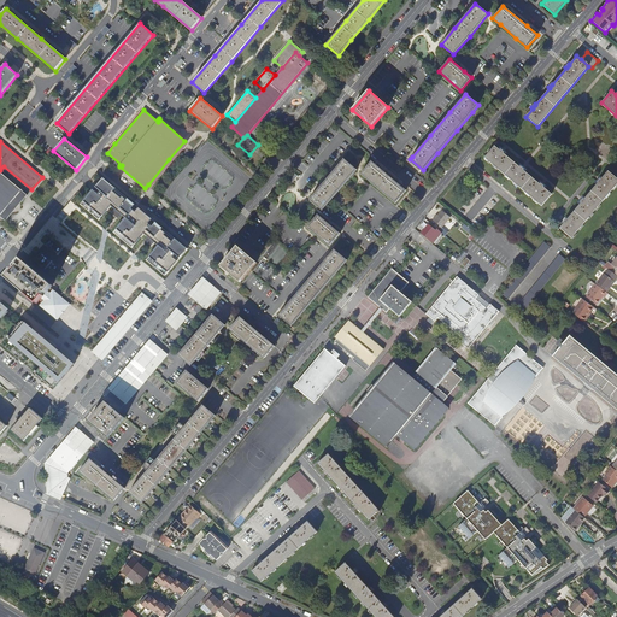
[(494,146),(485,158),(542,206),(552,194),(544,187),(545,186),(541,183),(540,184),(523,170),(524,169),(521,166),(519,168),(504,153),(504,152),(500,150),(500,151),(494,146)]
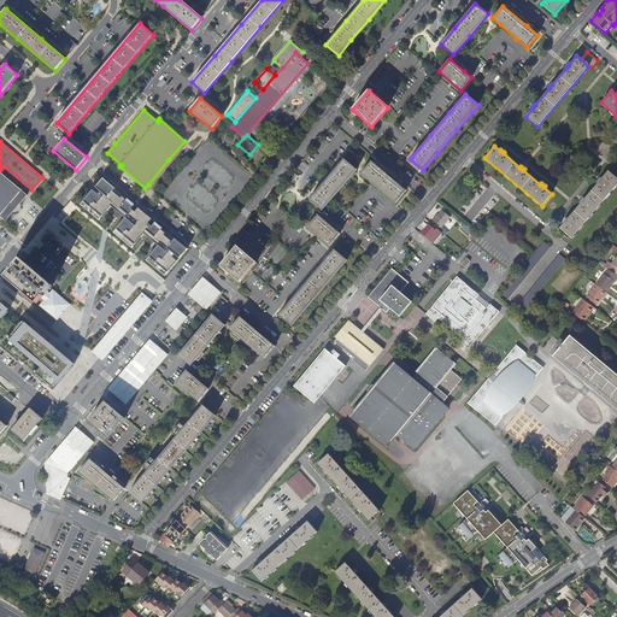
[(310,200),(322,211),(357,170),(345,159),(310,200)]
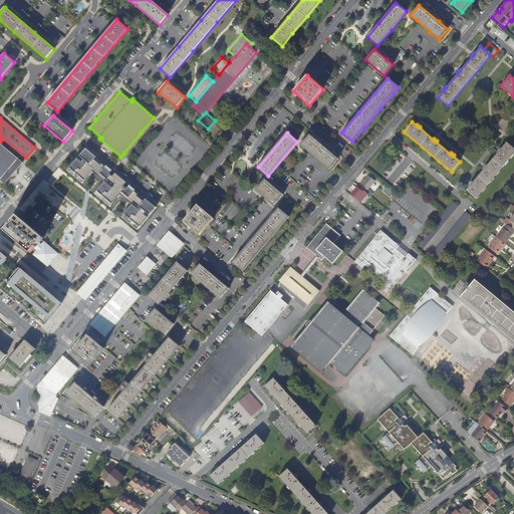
[(309,135),(300,145),(329,170),(338,159),(309,135)]
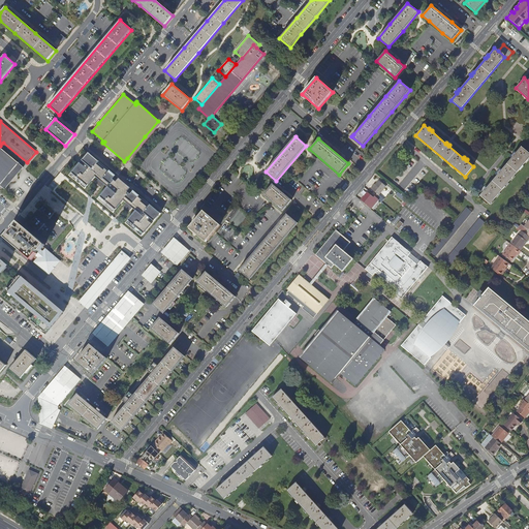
[(479,195),(491,205),(528,157),(528,153),(521,147),(515,154),(515,153),(511,156),(512,157),(500,172),(500,170),(497,174),(498,174),(486,188),(483,191),(484,191),(479,195)]
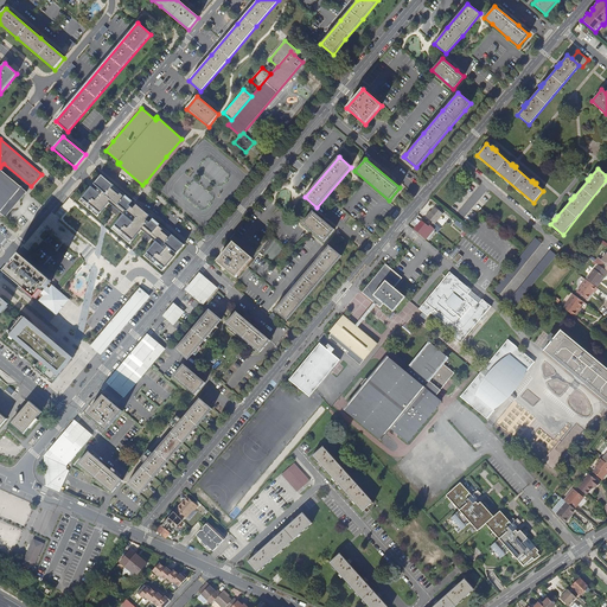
[(0,209),(5,213),(24,191),(0,171),(0,209)]
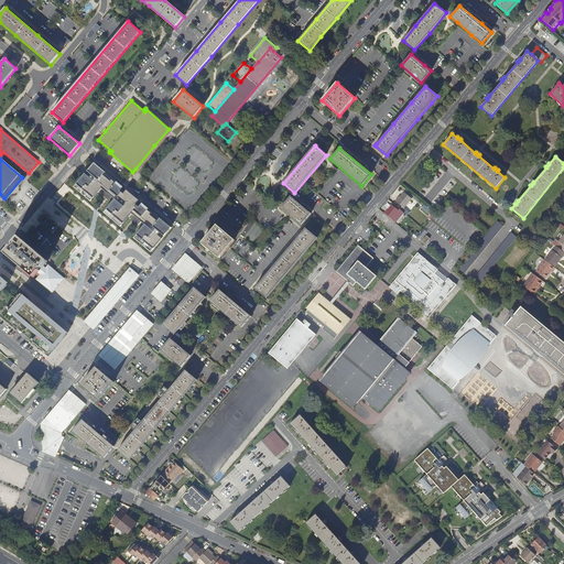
[(143,242),(153,251),(162,241),(159,238),(160,236),(163,238),(165,235),(166,237),(172,230),(161,220),(160,223),(148,213),(149,212),(143,206),(140,209),(137,207),(138,205),(131,199),(126,194),(123,196),(120,194),(123,190),(117,184),(116,185),(105,176),(106,175),(95,165),(75,190),(80,195),(84,192),(87,195),(85,198),(91,204),(102,191),(106,194),(104,197),(106,199),(108,196),(112,199),(116,202),(105,215),(111,220),(114,217),(117,220),(115,224),(121,229),(132,216),(136,219),(139,223),(137,225),(139,227),(142,224),(145,227),(134,240),(141,246),(143,242)]
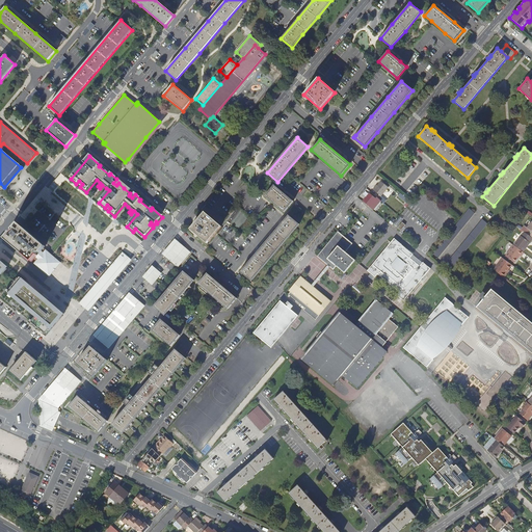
[(373,189),(381,196),(381,195),(389,187),(380,181),(373,189)]
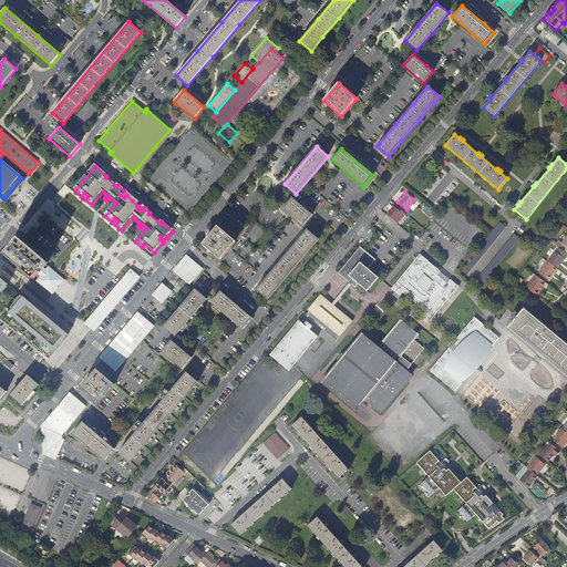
[(312,215),(291,197),(282,208),(302,226),(312,215)]
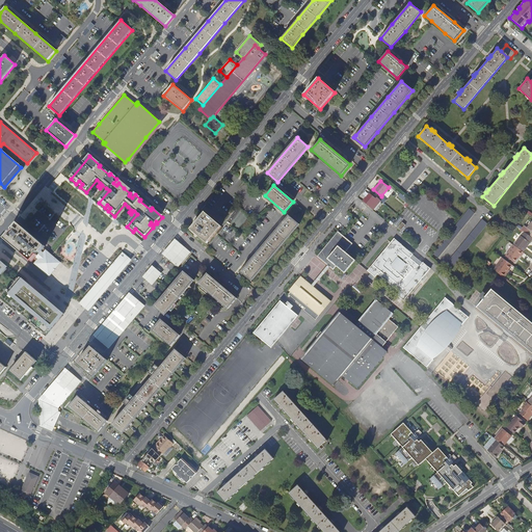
[(370,207),(376,198),(370,193),(368,192),(362,200),(364,201),(364,202),(370,207)]
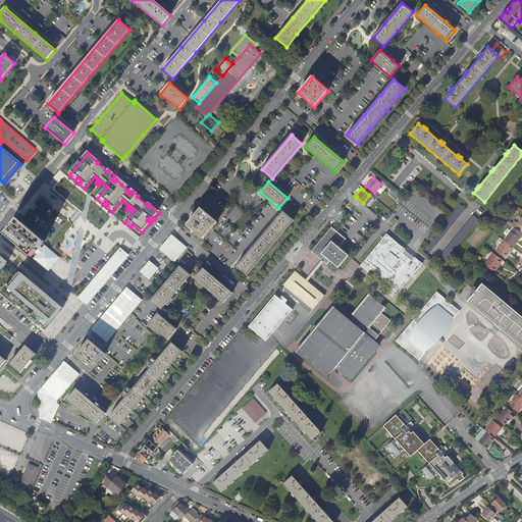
[(401,196),(393,190),(390,192),(399,199),(401,196)]
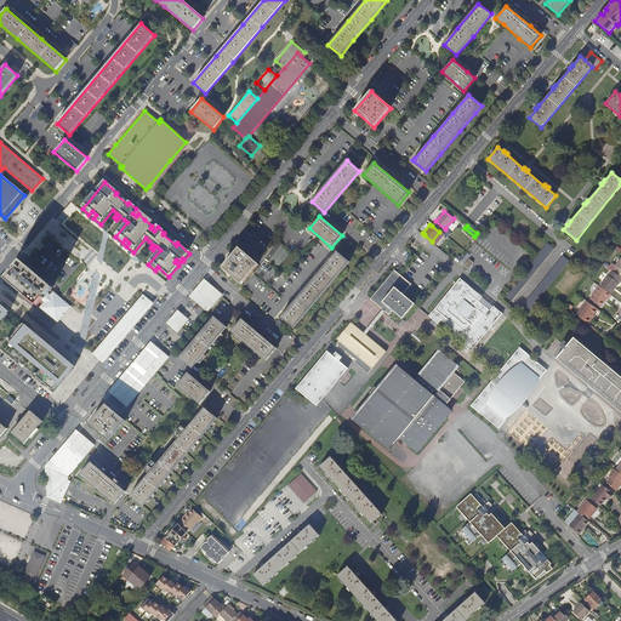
[(280,271),(294,255),(279,243),(266,258),(280,271)]
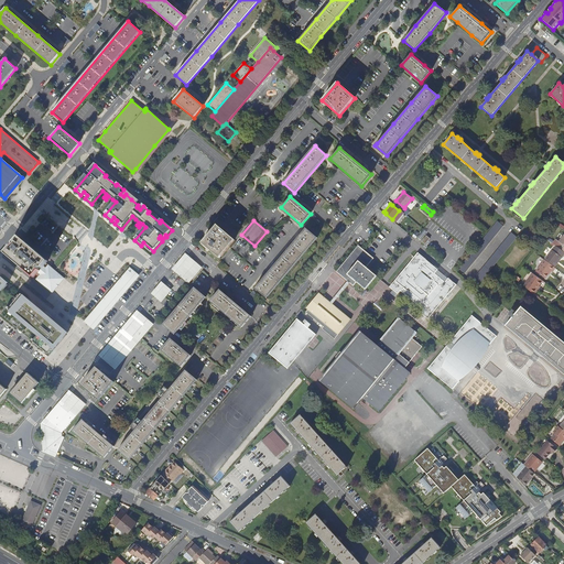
[(503,226),(497,221),(458,269),(465,273),(503,226)]
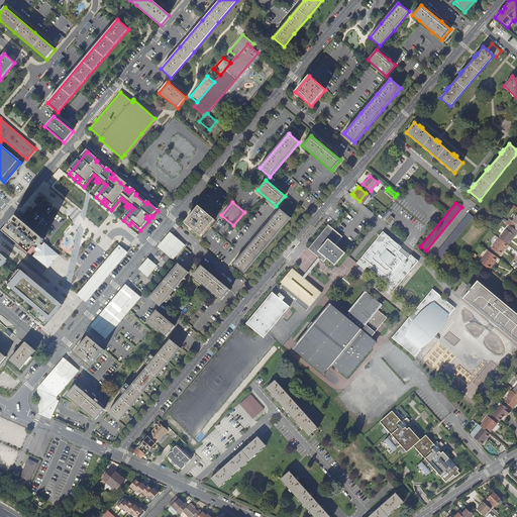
[(201,236),(215,220),(198,206),(185,222),(201,236)]
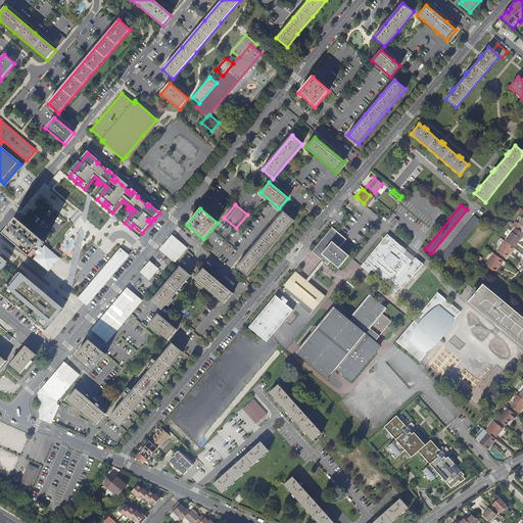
[(284,211),(236,268),(247,276),(294,221),(284,211)]
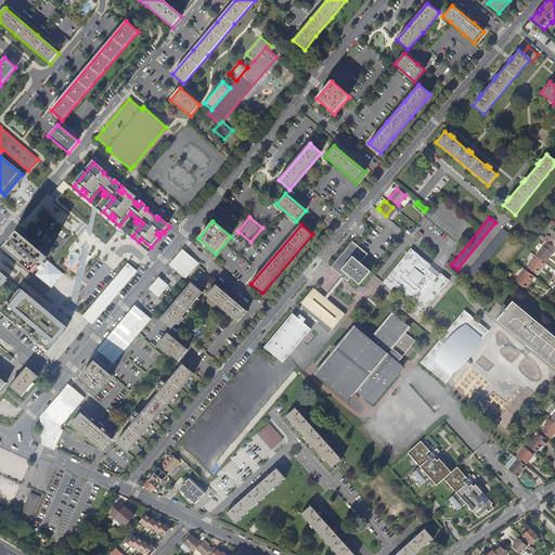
[(508,233),(503,229),(465,275),(470,280),(508,233)]
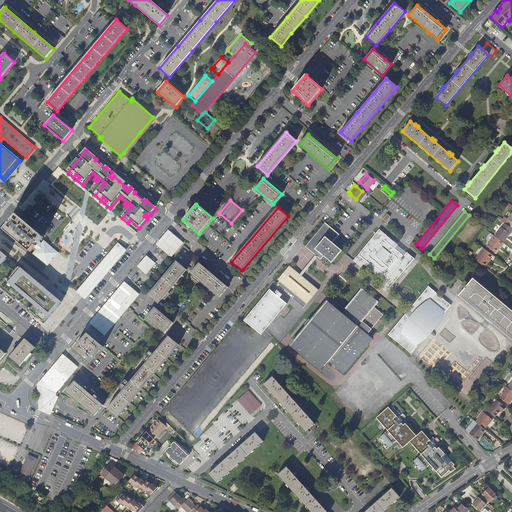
[(34,248),(42,239),(43,238),(37,232),(17,215),(4,230),(30,252),(34,248)]
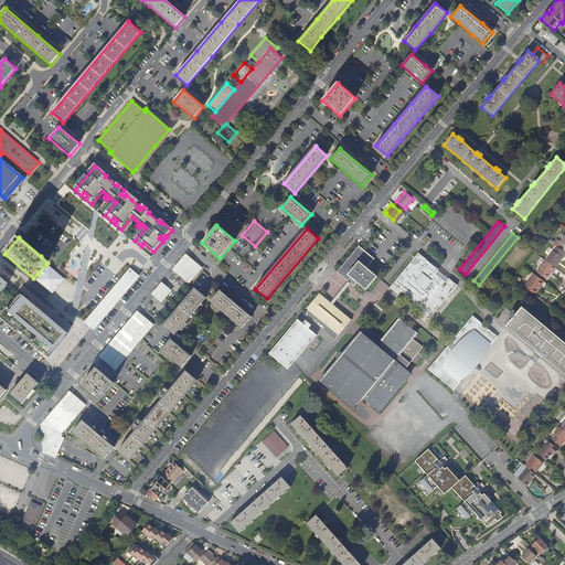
[(144,243),(141,246),(151,255),(153,252),(144,243)]
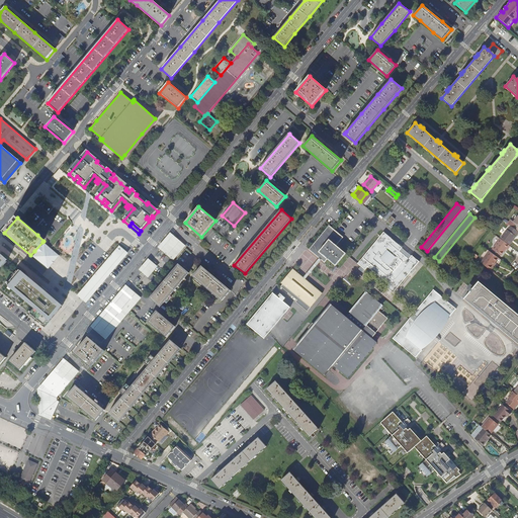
[(343,237),(329,226),(309,249),(325,262),(328,259),(335,266),(346,254),(336,246),(343,237)]
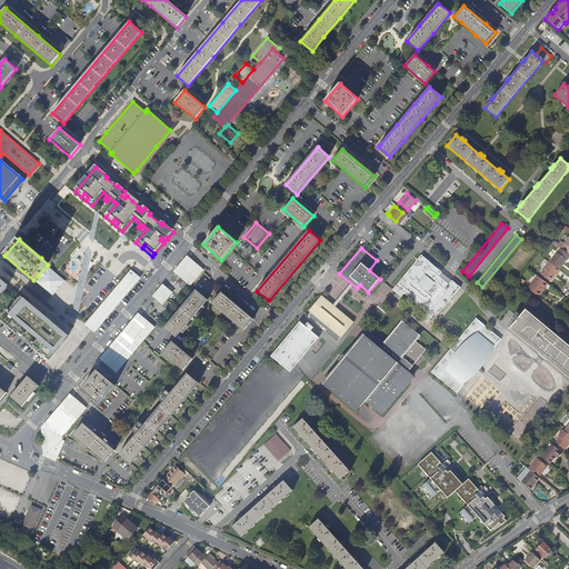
[(568,253),(562,249),(561,248),(550,262),(559,270),(562,266),(561,265),(566,260),(567,260),(568,257),(568,253)]
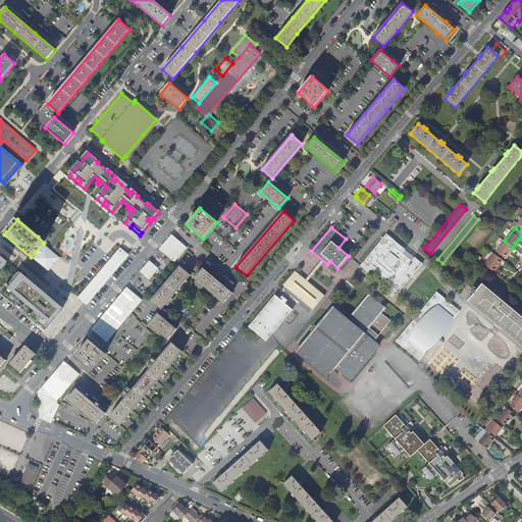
[(394,240),(386,233),(361,265),(368,271),(370,268),(392,285),(388,289),(396,295),(422,263),(415,258),(412,261),(390,244),(394,240)]
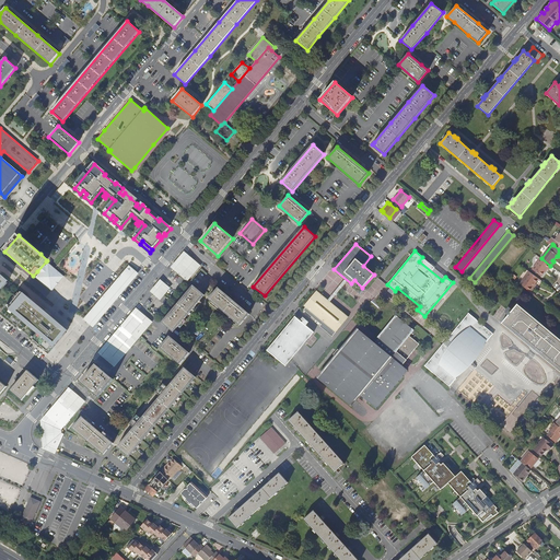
[(200,266),(186,254),(174,269),(187,280),(200,266)]
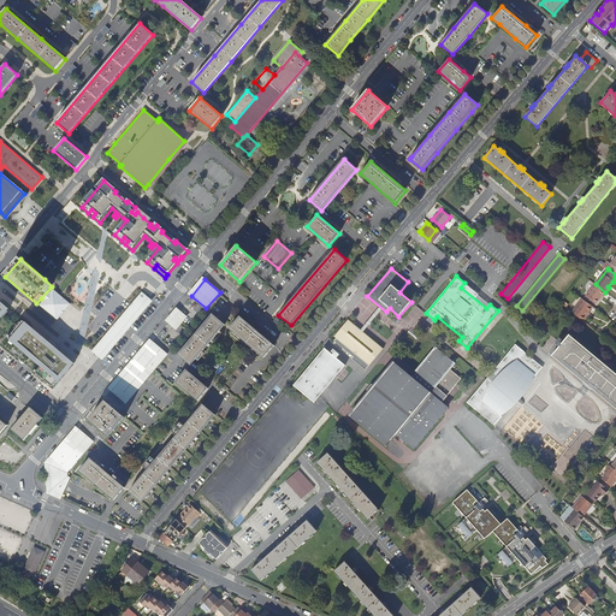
[(606,292),(605,292),(596,284),(594,284),(585,296),(596,304),(602,296),(603,297),(606,292)]
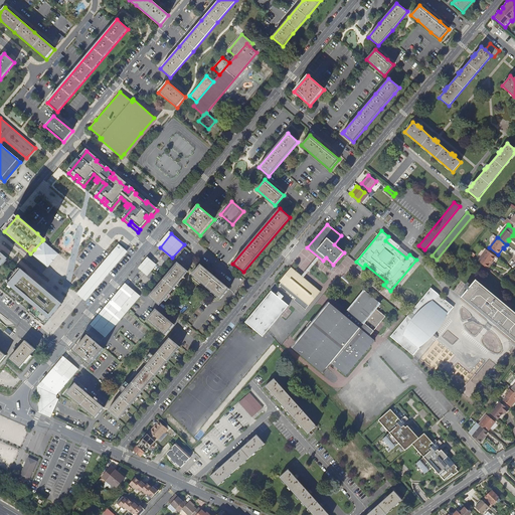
[(47,269),(58,254),(50,247),(52,244),(46,239),(44,242),(42,240),(34,249),(36,251),(32,255),(47,269)]
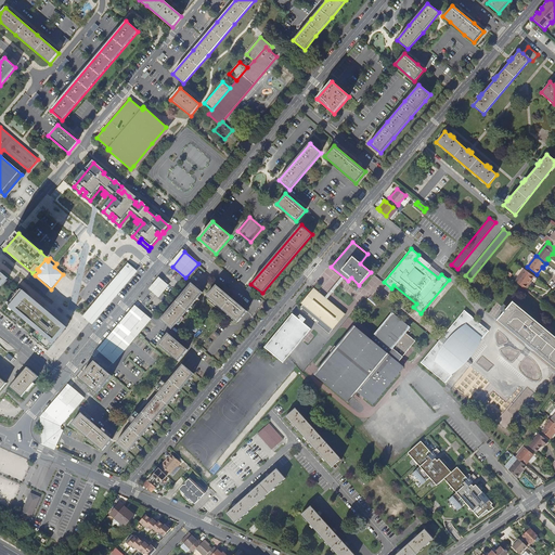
[(138,271),(128,263),(82,317),(92,324),(138,271)]
